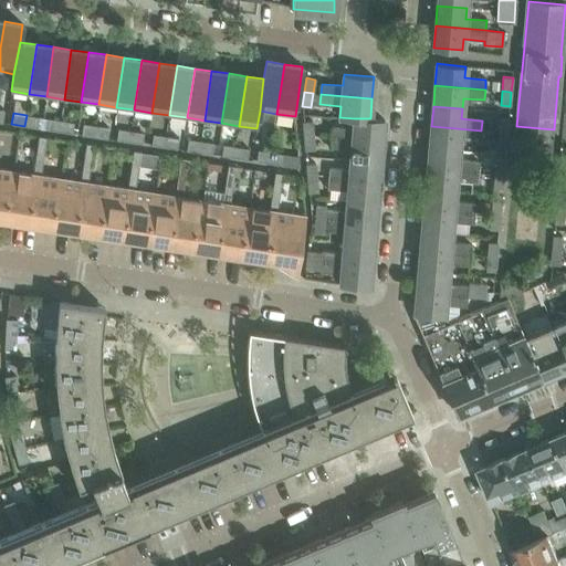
[(27,115),(24,126),(38,128),(39,117),(27,115)]
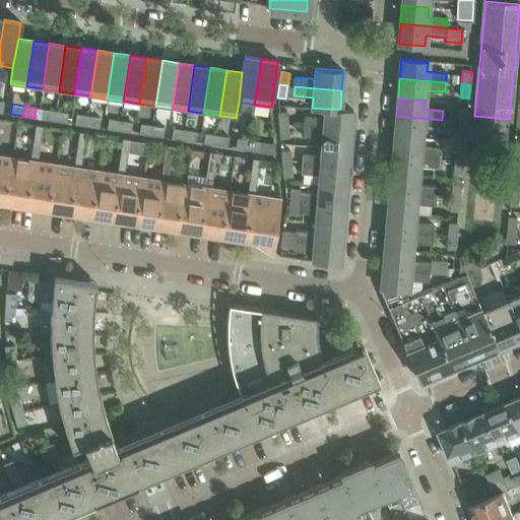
[(43,119),(55,121),(56,111),(45,109),(43,119)]
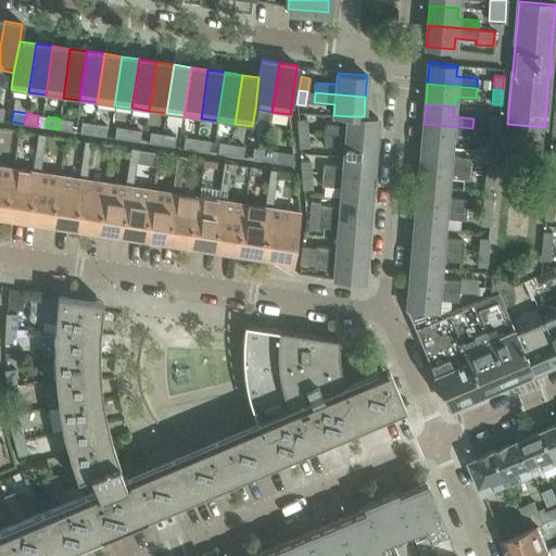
[(327,125),(326,135),(375,139),(377,117),(364,116),(348,116),(348,126),(327,125)]
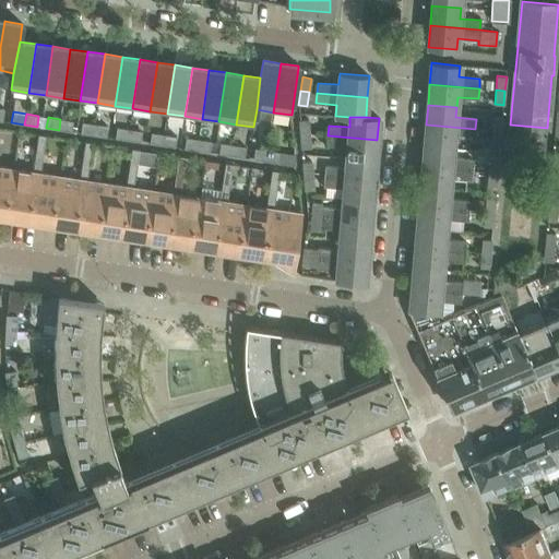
[(494,117),(492,131),(501,132),(502,118),(494,117)]
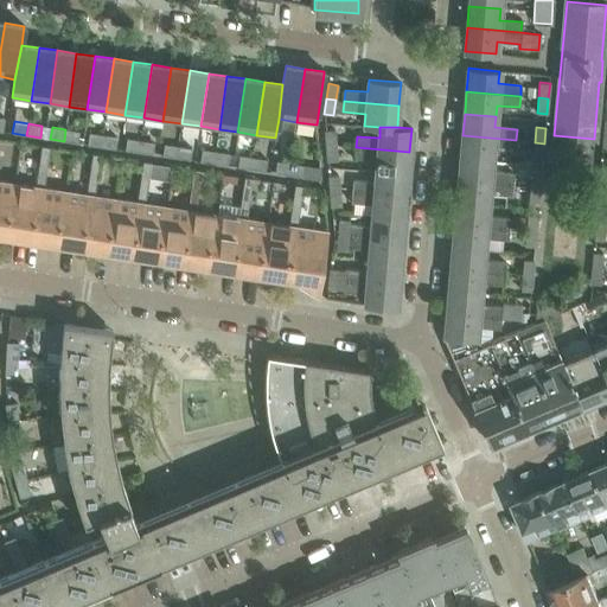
[(65,129),(64,141),(77,144),(80,132),(65,129)]
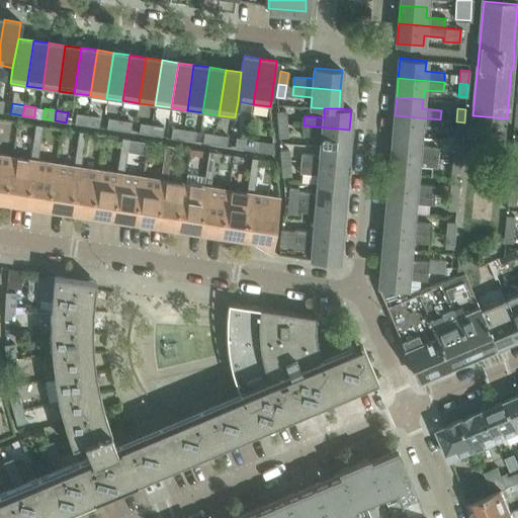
[(285,110),(277,111),(278,124),(286,124),(285,110)]
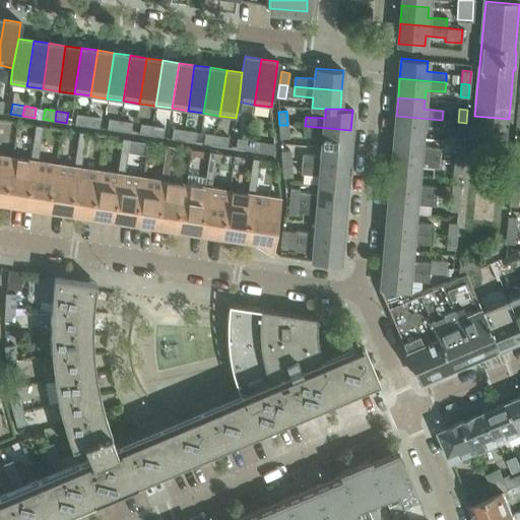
[(76,114),(75,124),(86,126),(88,116),(76,114)]
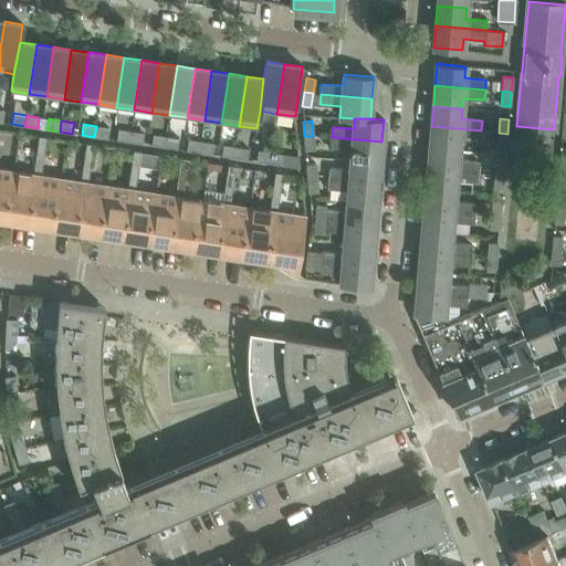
[(109,127),(96,126),(94,137),(107,138),(109,127)]
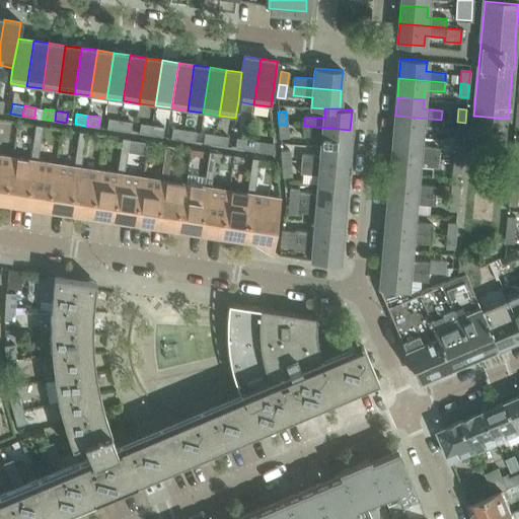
[(395,116),(393,135),(421,137),(421,128),(440,130),(441,120),(395,116)]
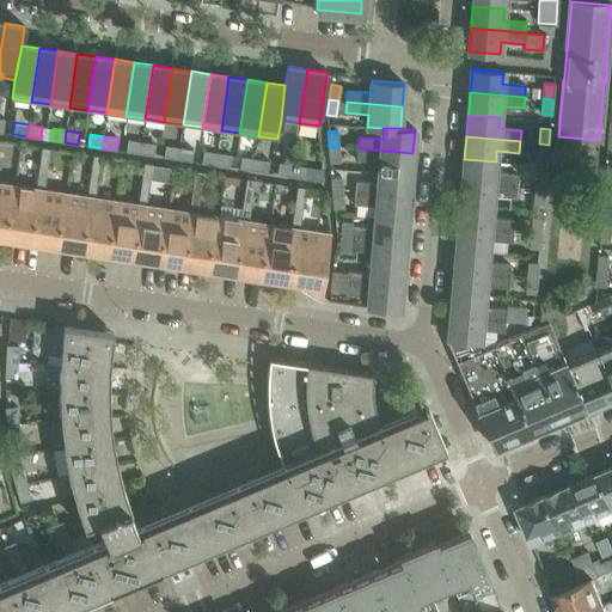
[(126,152),(140,153),(141,141),(128,140),(126,152)]
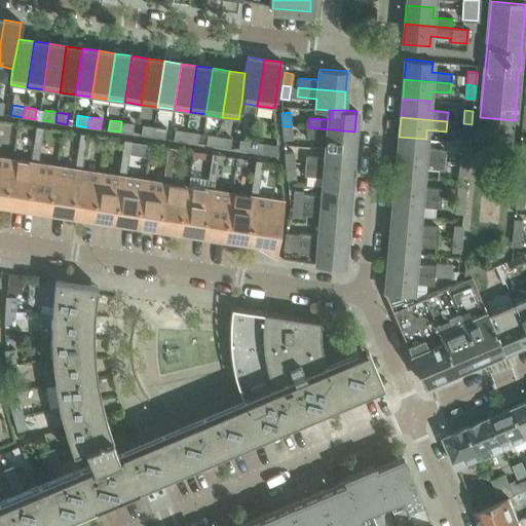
[(134,123),(121,121),(120,132),(133,134),(134,123)]
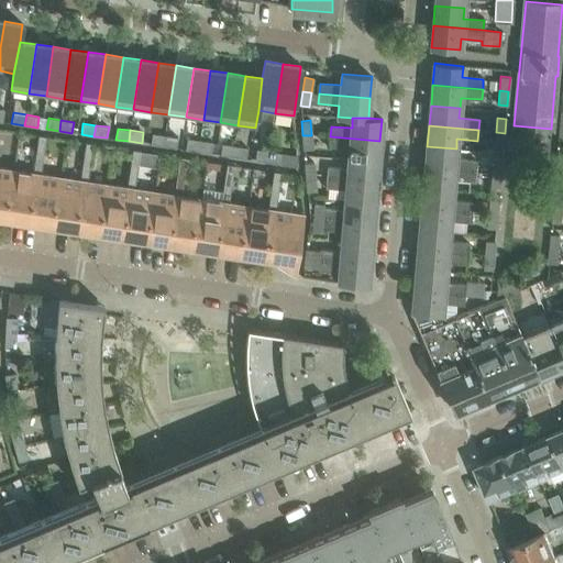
[(496,132),(495,146),(504,147),(505,133),(496,132)]
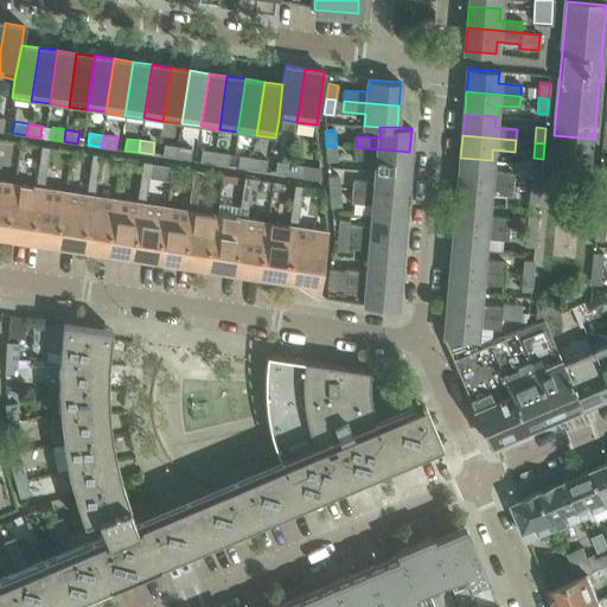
[(163,155),(177,158),(178,146),(164,144),(163,155)]
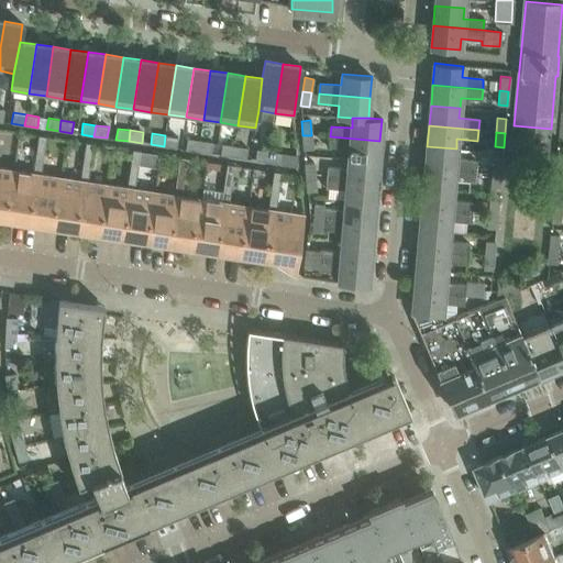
[(39,135),(35,154),(43,155),(46,136),(39,135)]
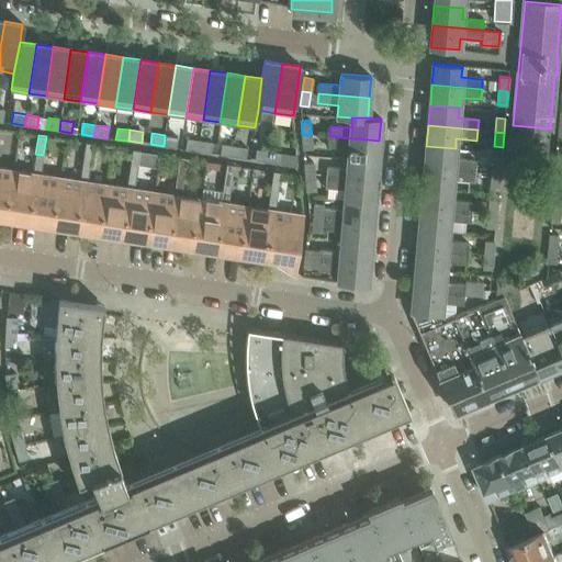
[(165,135),(164,146),(176,148),(178,137),(165,135)]
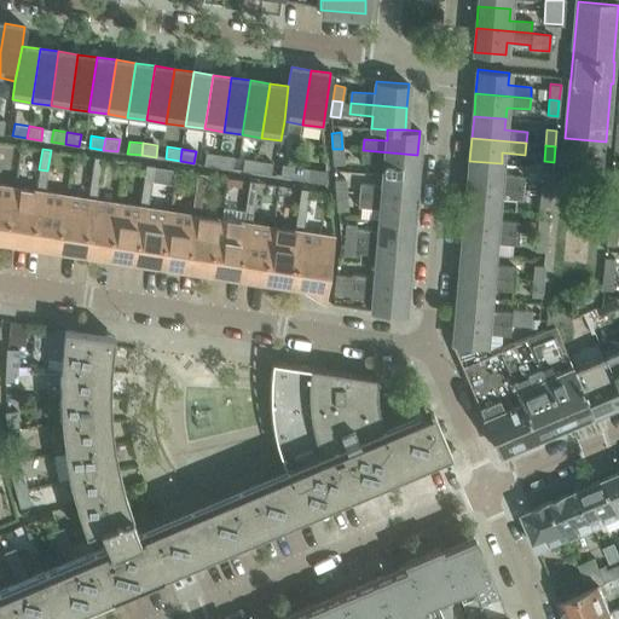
[(343,165),(342,149),(333,149),(334,165),(343,165)]
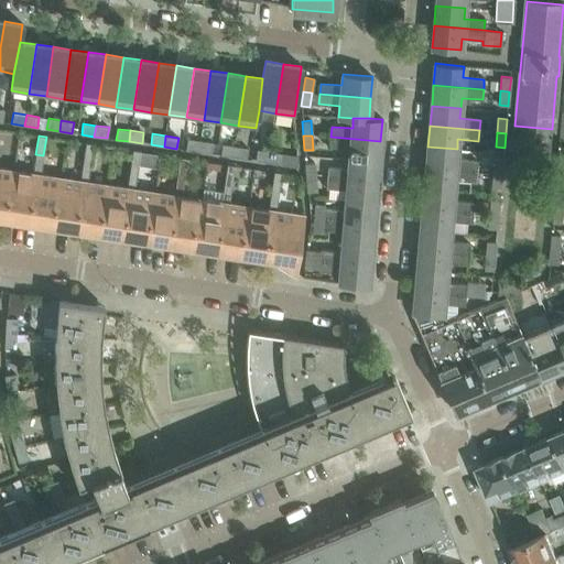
[(350,149),(349,159),(379,161),(380,141),(331,137),(329,147),(350,149)]
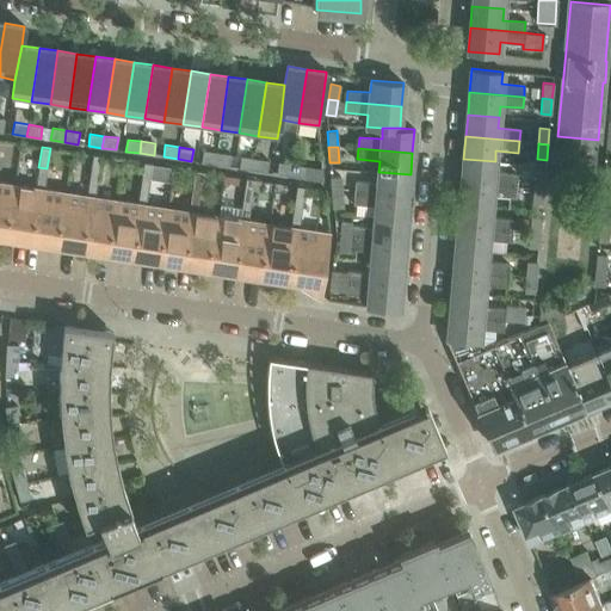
[(201,162),(215,165),(217,153),(203,150),(201,162)]
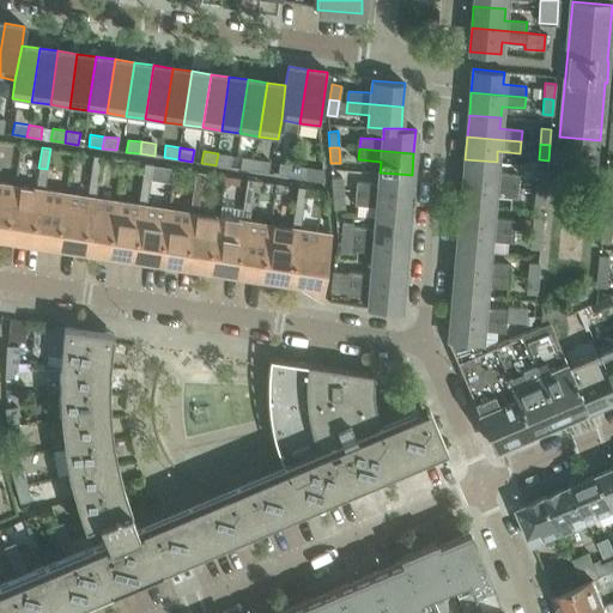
[(218,153),(216,165),(230,167),(231,155),(218,153)]
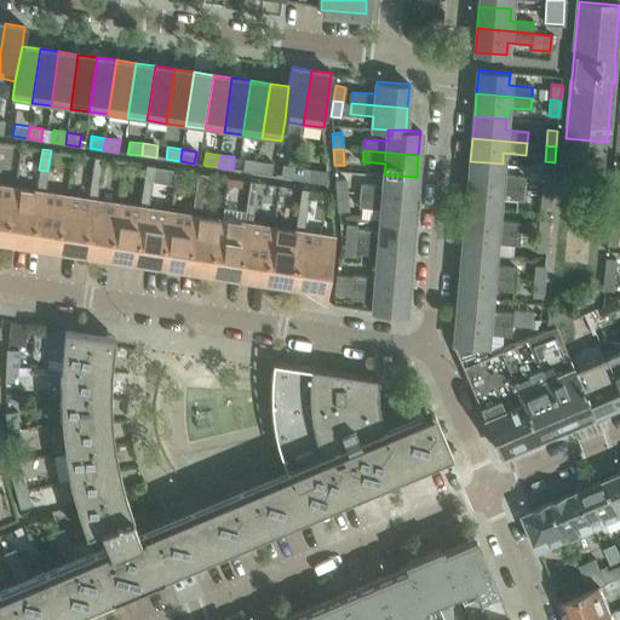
[(95,156),(91,177),(99,178),(103,159),(95,156)]
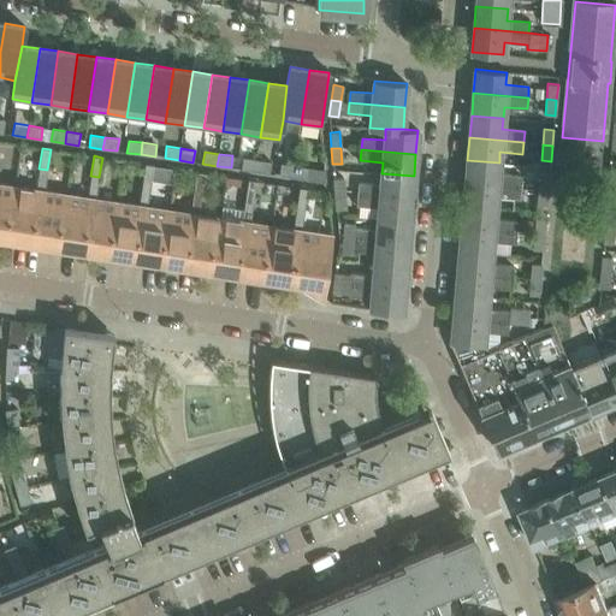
[(243,158),(241,170),(255,172),(256,160),(243,158)]
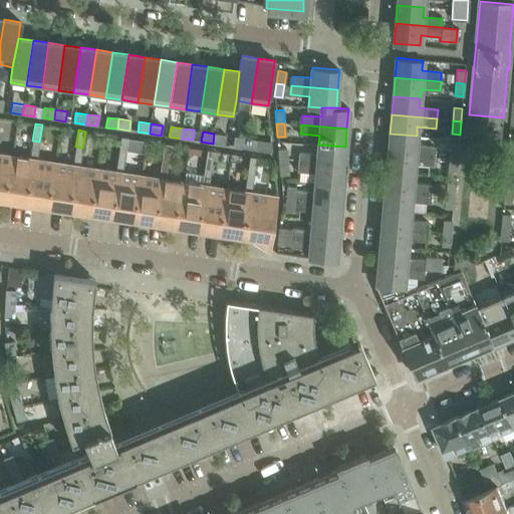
[(226,136),(214,134),(213,144),(224,146),(226,136)]
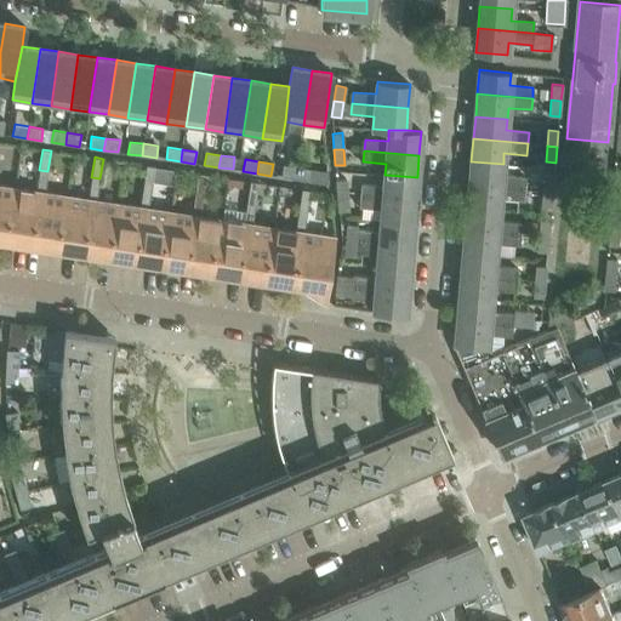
[(525,177),(502,176),(503,164),(471,161),(468,184),(524,189),(525,177)]
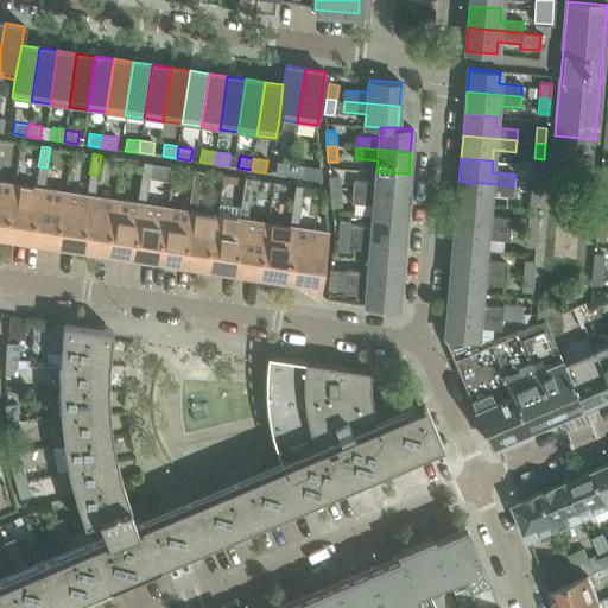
[(143,162),(140,182),(149,183),(151,163),(143,162)]
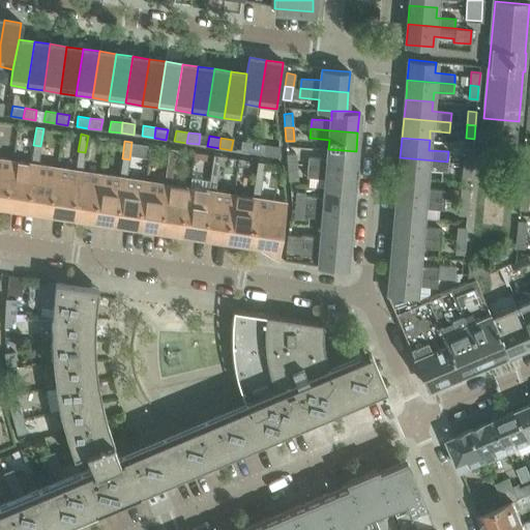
[(241,141),(240,151),(252,153),(254,143),(241,141)]
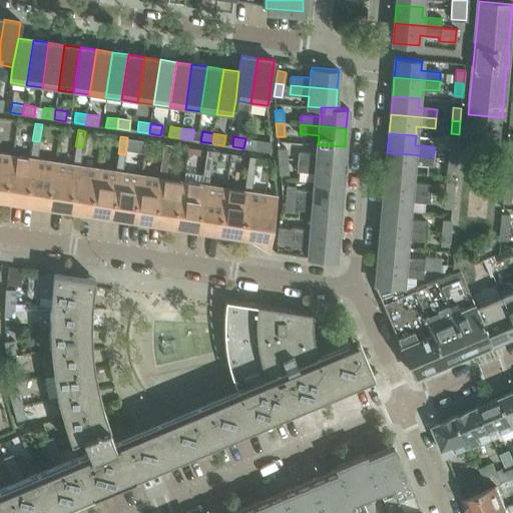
[(245,138),(243,148),(255,149),(258,139),(245,138)]
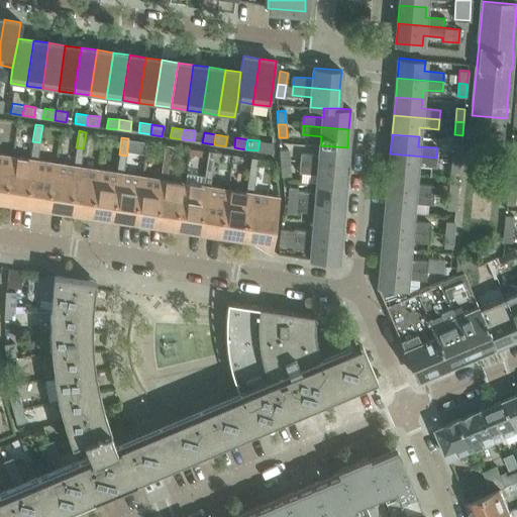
[(33,159),(27,202),(48,205),(56,163),(37,160),(39,142),(32,141),(30,159),(33,159)]
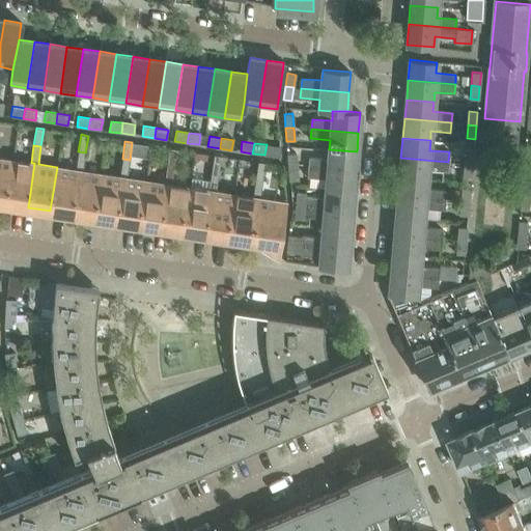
[(169,148),(167,165),(174,167),(176,149),(169,148)]
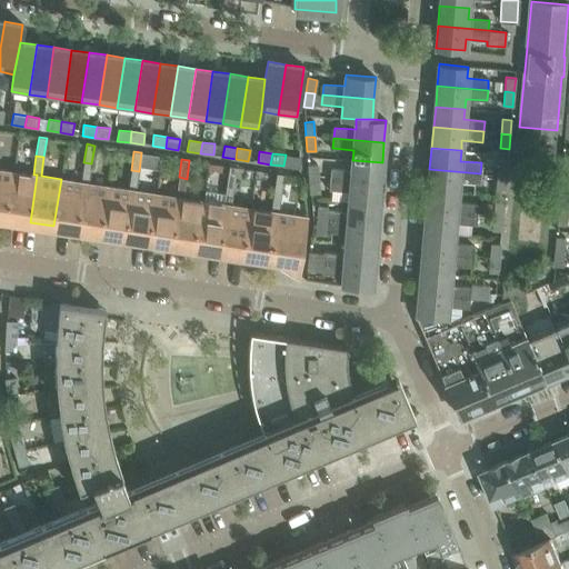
[(330,169),(330,179),(380,183),(382,162),(352,160),(351,171),(330,169)]
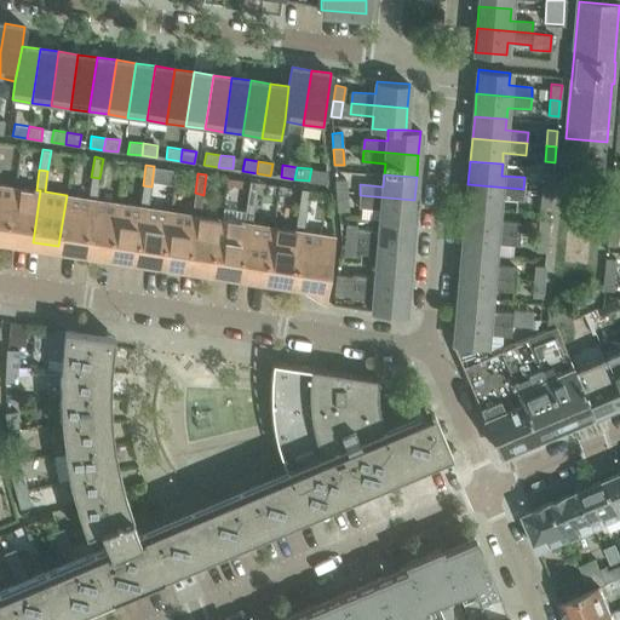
[(544,174),(541,190),(552,191),(554,176),(544,174)]
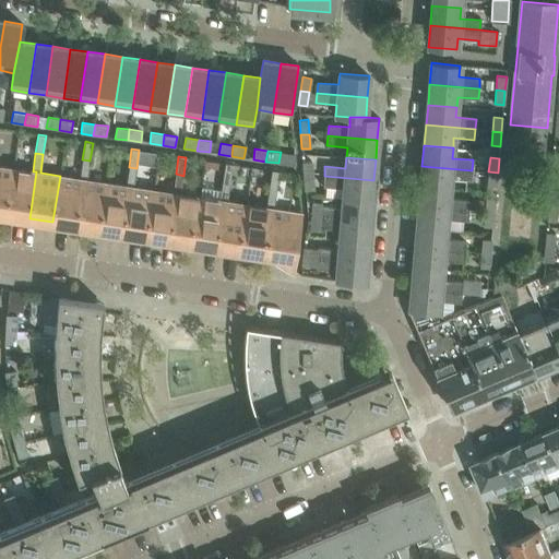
[(75,226),(99,229),(106,182),(87,179),(90,161),(82,159),(80,178),(83,179),(75,226)]
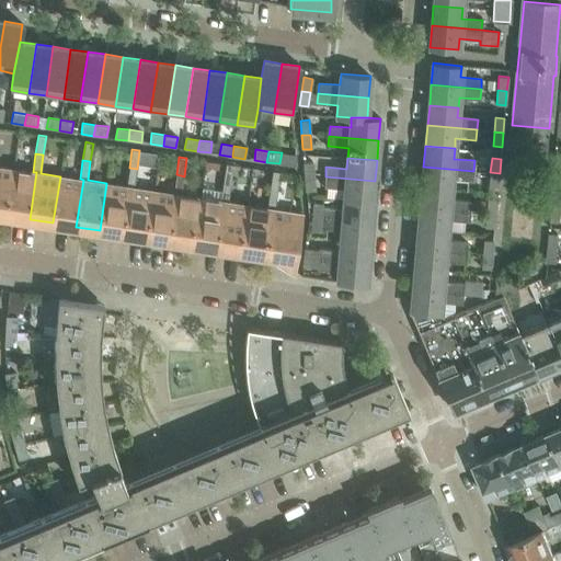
[(304,162),(305,176),(313,176),(312,162),(304,162)]
